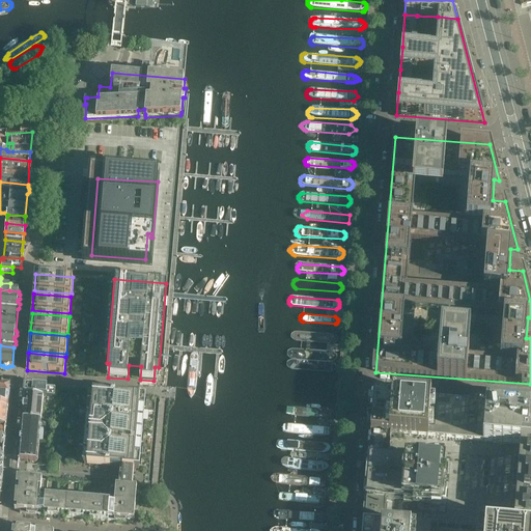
[(140,384),(166,386),(167,368),(141,366),(140,384)]
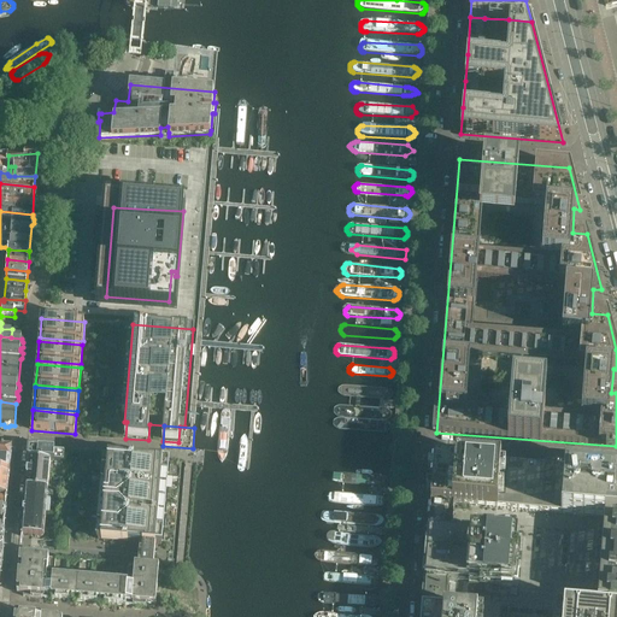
[(0,459),(11,460),(12,448),(0,446),(0,459)]
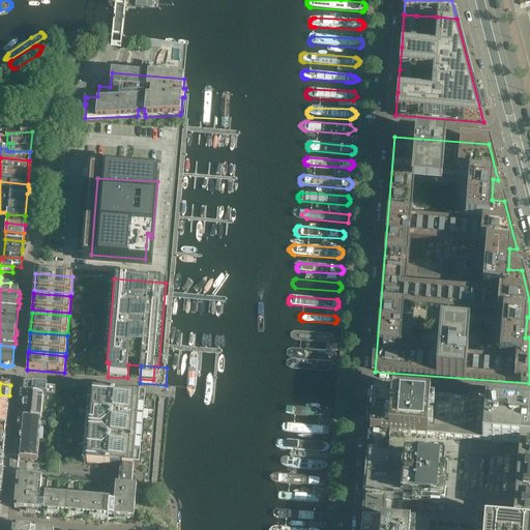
[(55,396),(55,388),(25,385),(25,393),(43,395),(55,396)]
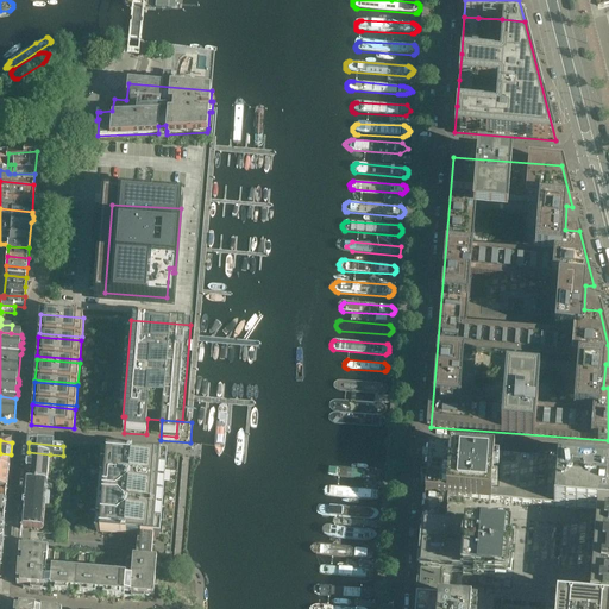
[(98,533),(140,537),(154,538),(158,539),(165,456),(105,451),(98,533)]
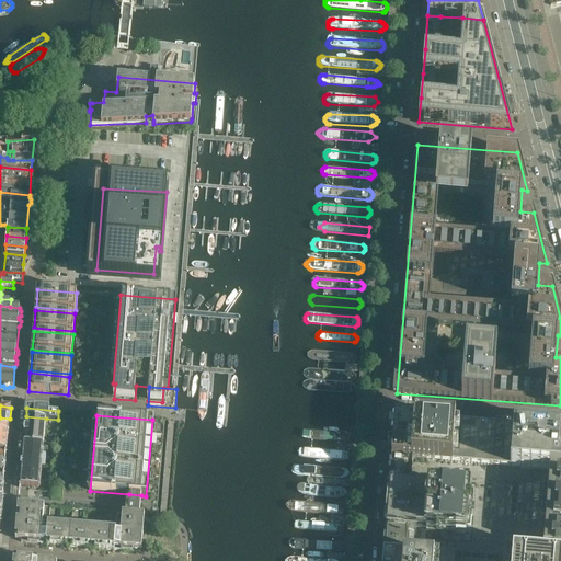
[(39,489),(46,419),(26,416),(20,487),(39,489)]
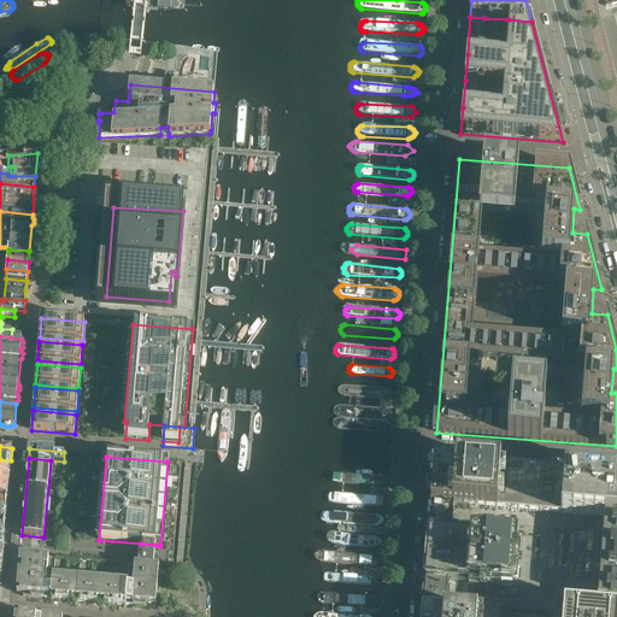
[(421,616),(616,616),(616,472),(435,458),(421,616)]
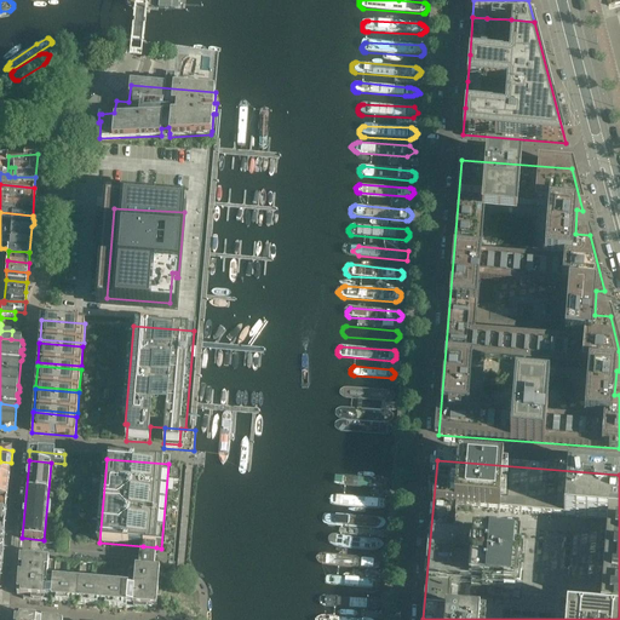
[(0,472),(10,474),(11,463),(0,461),(0,472)]
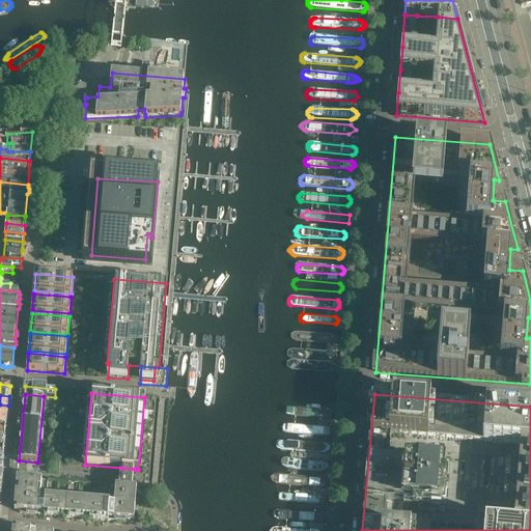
[(8,406),(0,404),(0,428),(6,429),(8,406)]
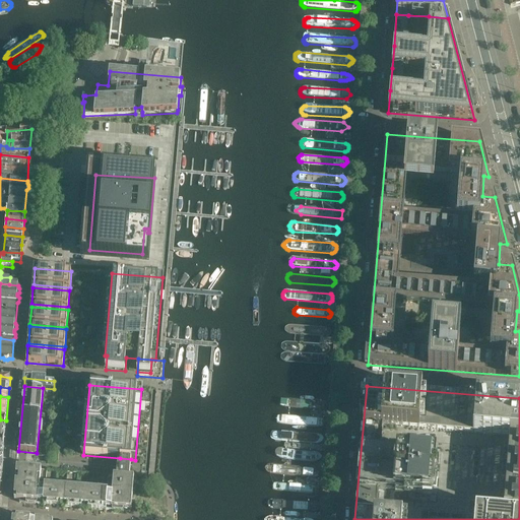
[(323,400),(281,399),(280,399),(279,400),(278,401),(278,402),(278,403),(278,404),(279,404),(279,405),(280,406),(281,406),(324,409),(325,408),(326,407),(327,406),(327,405),(327,404),(327,403),(326,402),(326,401),(325,401),(325,400),(324,400),(323,400)]
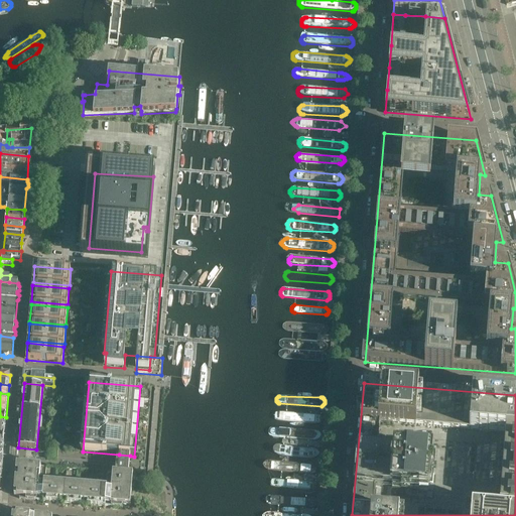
[(278,421),(321,424),(321,423),(323,422),(323,421),(323,420),(323,419),(324,418),(323,418),(323,417),(323,416),(321,415),(321,414),(278,412),(277,413),(276,413),(276,414),(276,415),(275,416),(275,417),(276,418),(276,419),(277,420),(278,421)]
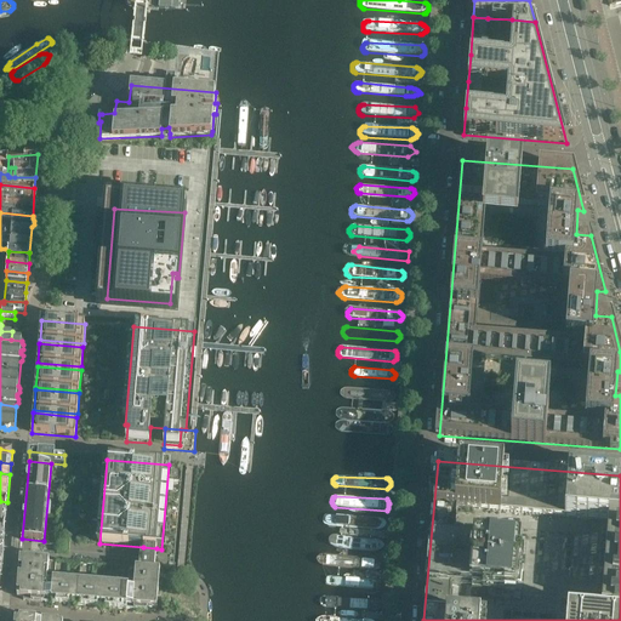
[(380,518),(329,516),(328,517),(326,517),(326,518),(325,519),(325,520),(325,522),(326,523),(328,524),(329,525),(330,525),(380,528),(381,528),(382,528),(383,528),(383,527),(385,527),(385,525),(385,524),(385,523),(385,522),(385,520),(383,519),(382,519),(381,518),(380,518)]
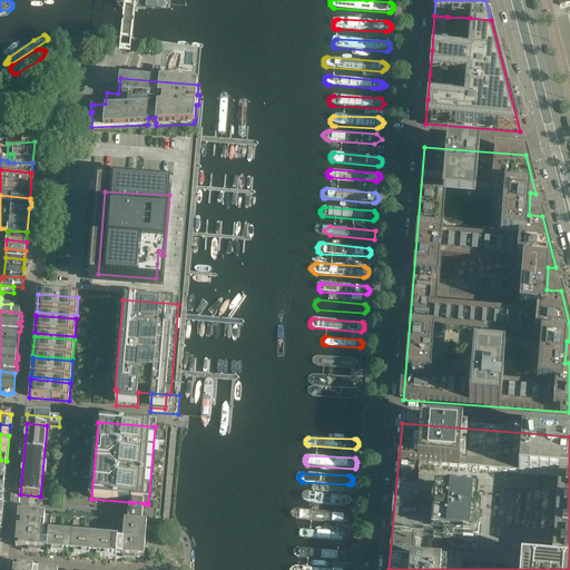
[(310,503),(311,503),(347,504),(349,504),(350,504),(351,503),(352,503),(353,502),(354,501),(355,500),(354,499),(353,498),(352,497),(351,495),(350,495),(349,494),(347,494),(310,492),(308,492),(307,493),(306,493),(306,494),(305,494),(305,495),(305,497),(305,498),(305,499),(305,500),(306,501),(306,502),(307,502),(308,502),(310,503)]
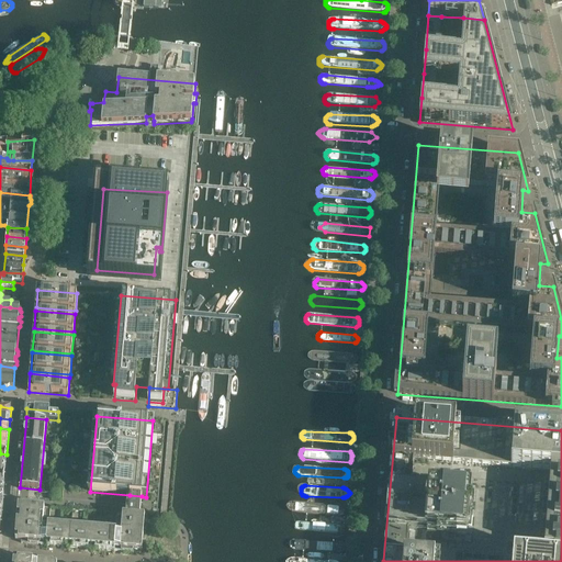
[(128,515),(141,516),(142,496),(130,495),(128,515)]
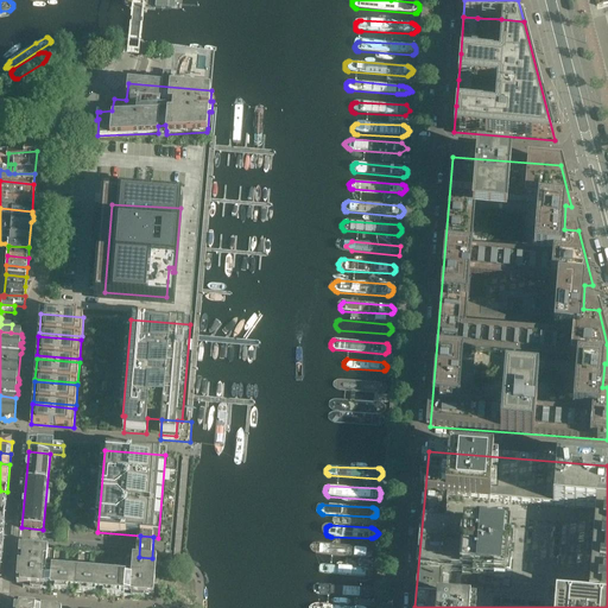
[(153,600),(157,559),(152,558),(139,557),(133,557),(132,571),(46,564),(48,550),(20,548),(17,584),(23,586),(23,588),(153,600)]
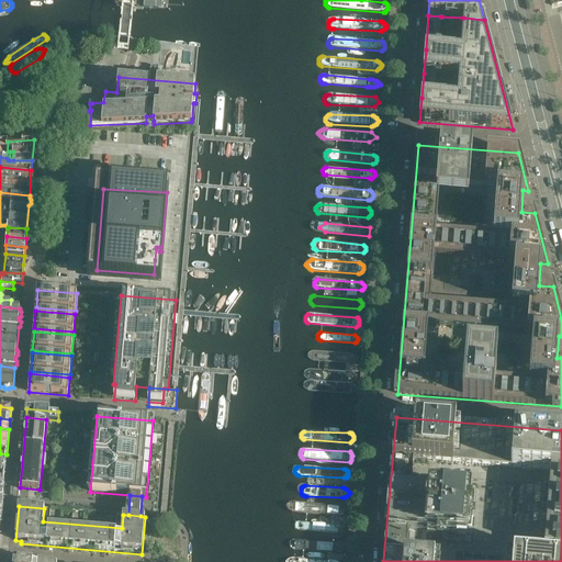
[(302,514),(303,515),(343,516),(344,516),(344,515),(345,515),(345,514),(345,513),(345,512),(345,510),(345,509),(344,509),(343,508),(304,506),(303,506),(302,506),(301,507),(300,507),(299,508),(298,509),(298,510),(299,512),(299,513),(300,513),(301,514),(302,514)]
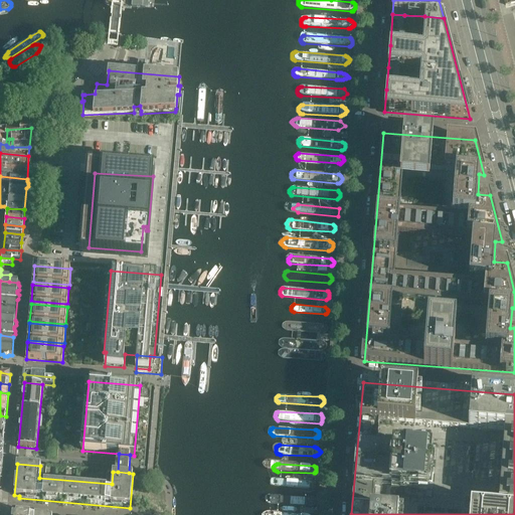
[(273,486),(313,489),(314,489),(315,489),(316,489),(316,488),(317,487),(317,486),(317,485),(317,484),(316,483),(315,482),(314,482),(313,482),(274,479),(273,479),(272,479),(272,480),(271,480),(271,481),(271,482),(271,483),(271,484),(271,485),(272,485),(272,486),(273,486)]
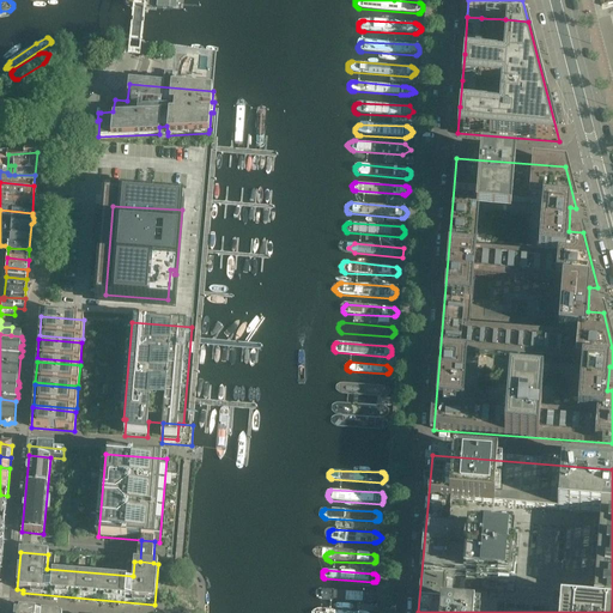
[(345,600),(347,601),(372,604),(374,594),(347,592),(346,592),(345,592),(344,593),(343,593),(341,594),(340,595),(339,595),(340,596),(341,598),(341,599),(343,599),(344,600),(345,600)]
